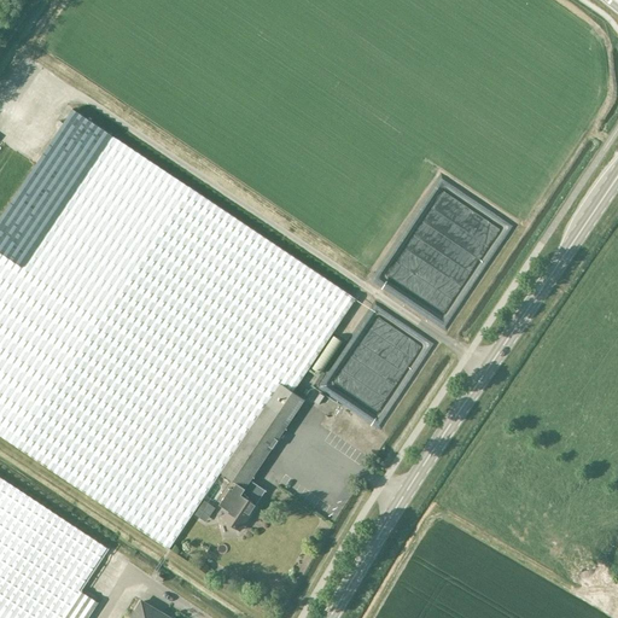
[(355,299),(188,187),(73,110),(0,217),(0,436),(168,549),(220,472),(221,472),(280,384),(292,392),(355,299)]
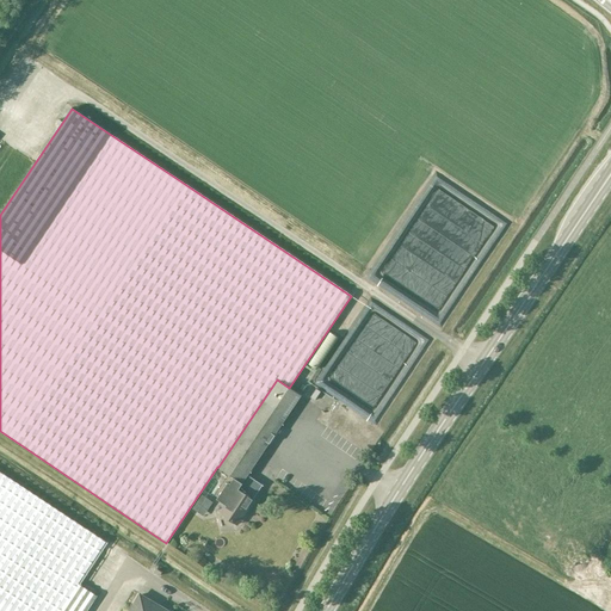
[(331,329),(308,360),(315,366),(338,335),(331,329)]
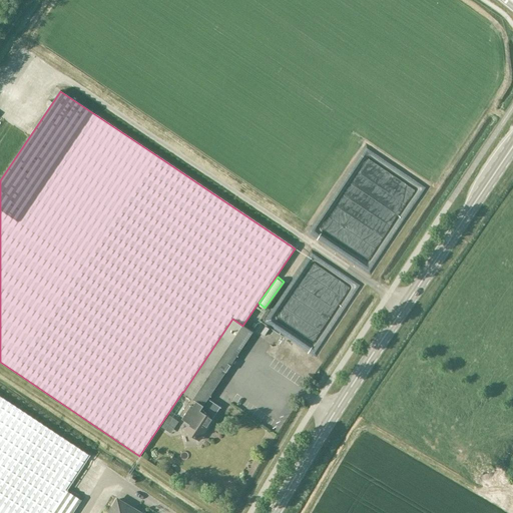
[(252,333),(242,326),(232,319),(183,392),(196,401),(193,406),(191,405),(181,419),(190,425),(185,432),(199,441),(221,408),(207,399),(252,333)]
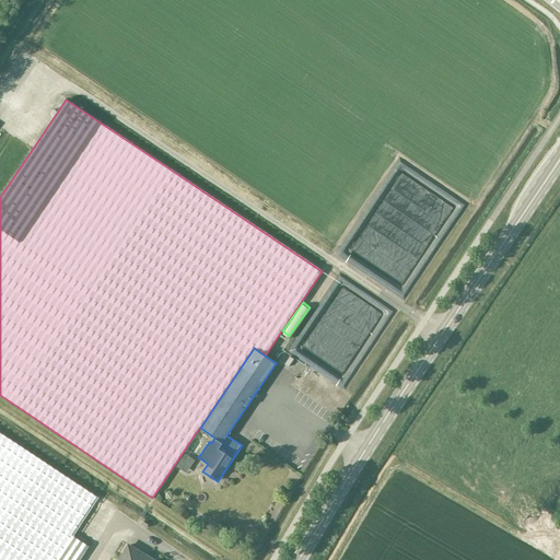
[(283,364),(300,374),(305,366),(289,356),(283,364)]
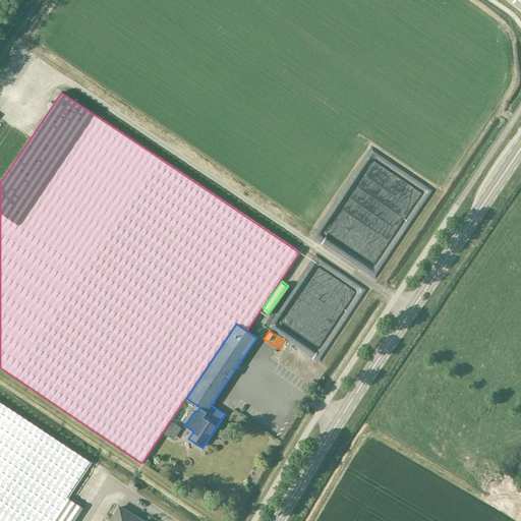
[(74,520),(82,509),(66,498),(91,462),(0,402),(0,520),(74,520)]
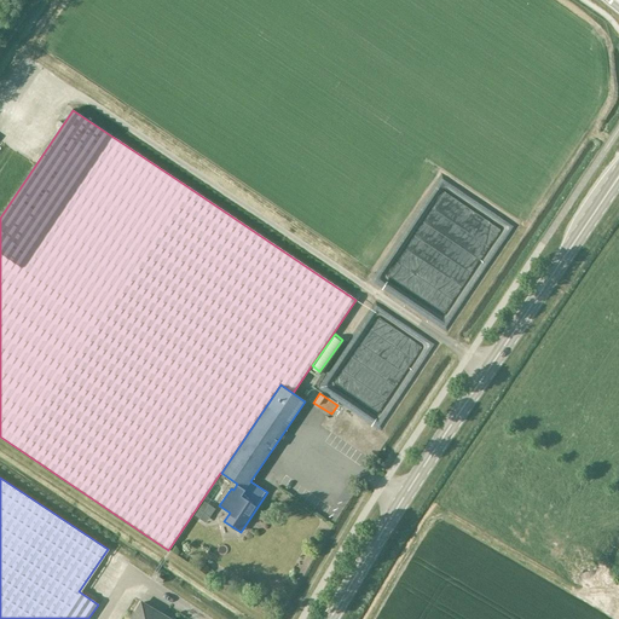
[(169,618),(163,615),(162,617),(139,603),(129,618),(169,618)]
